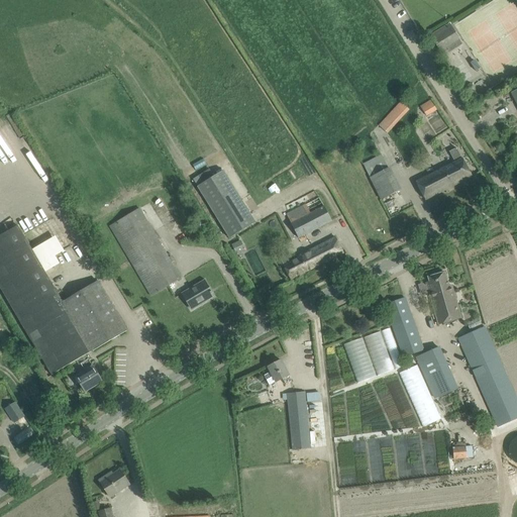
[(430,35),(441,53),(447,49),(446,47),(459,39),(449,23),(430,35)]
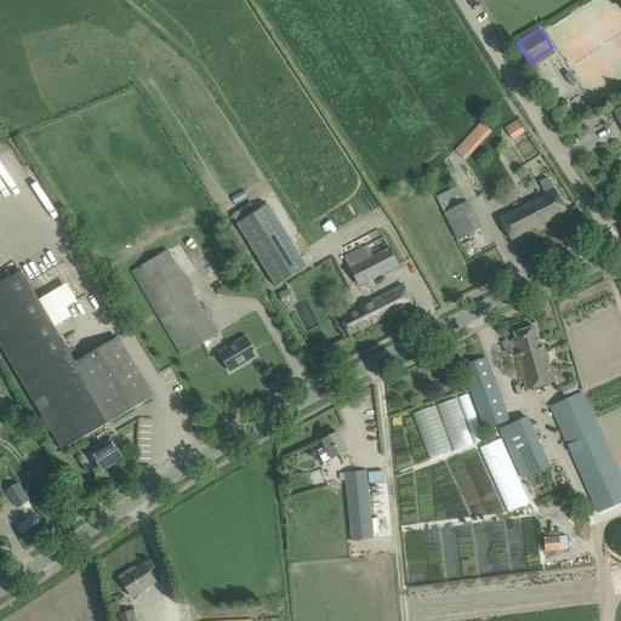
[(574,115),(582,110),(575,98),(567,103),(574,115)]
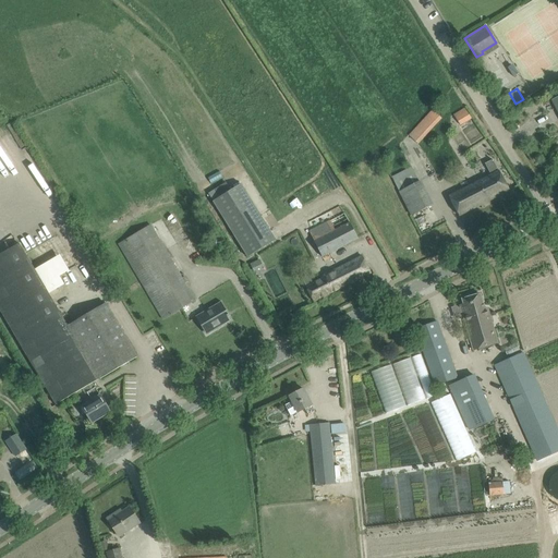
[(464,108),(453,116),(460,125),(471,119),(464,108)]
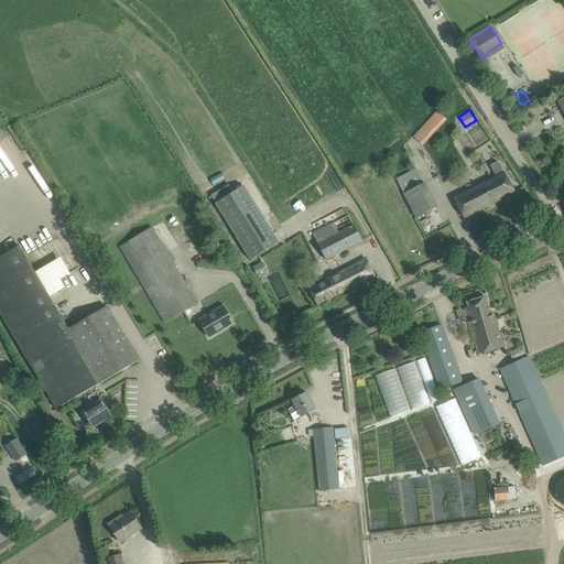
[(413,138),(422,147),(446,120),(436,111),(413,138)]
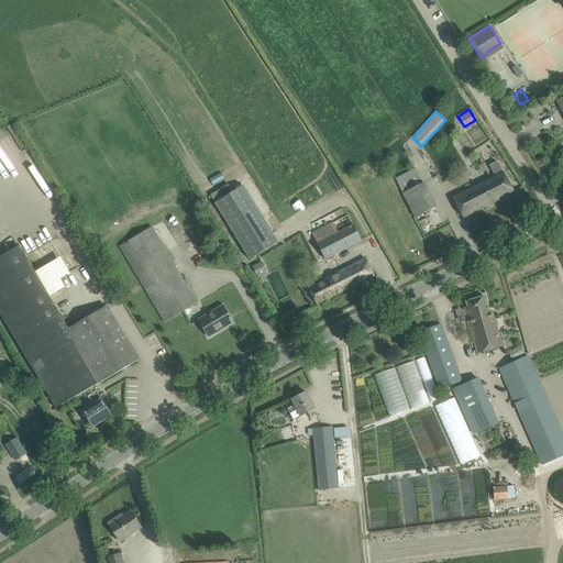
[(453,198),(463,218),(514,192),(504,173),(503,173),(497,162),(489,166),(496,177),(453,198)]
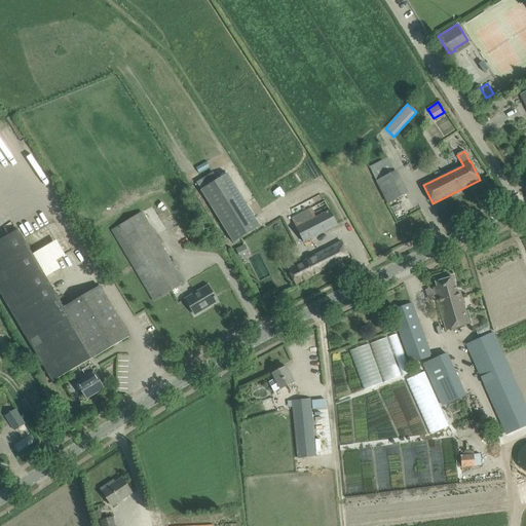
[(377,182),(396,173),(387,157),(369,166),(377,182)]
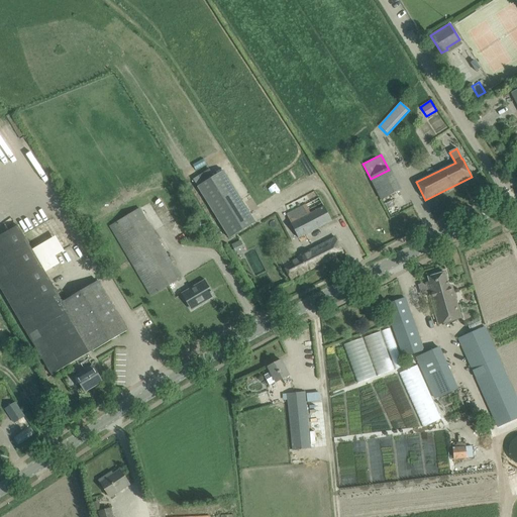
[(197,187),(229,238),(255,222),(223,171),(197,187)]
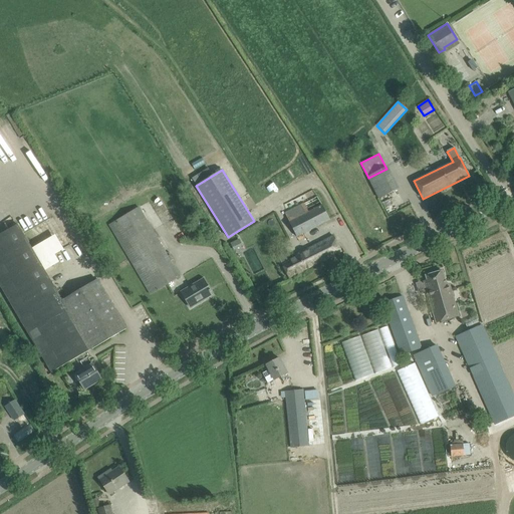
[(287,211),(284,213),(296,236),(299,234),(329,219),(316,196),(287,211)]
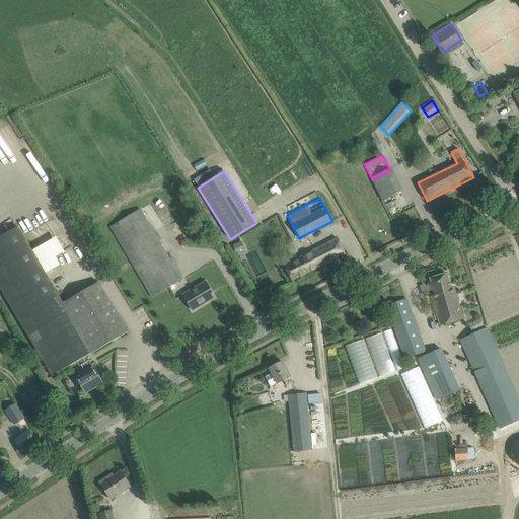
[(140,211),(110,229),(139,277),(152,298),(182,280),(172,264),(174,262),(171,256),(169,258),(140,211)]
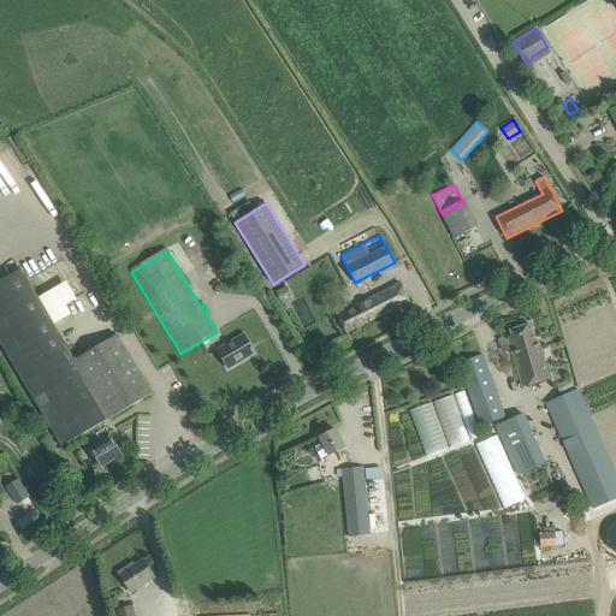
[(110,419),(75,360),(21,268),(0,280),(0,342),(61,446),(93,428),(102,422),(110,419)]
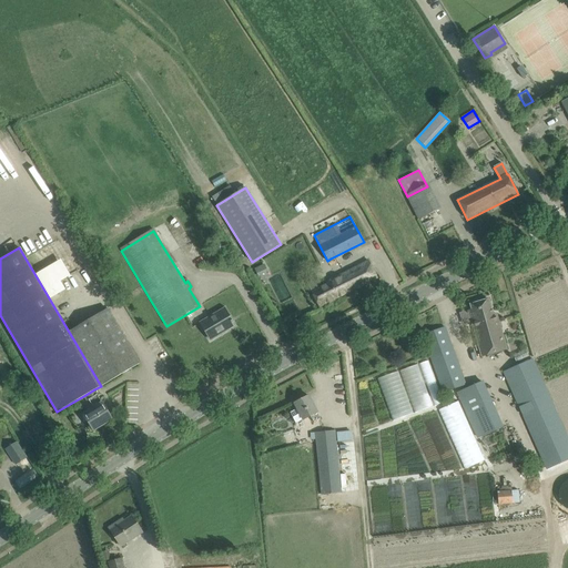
[(315,275),(307,279),(313,290),(311,291),(314,297),(320,307),(377,277),(368,260),(320,285),(315,275)]
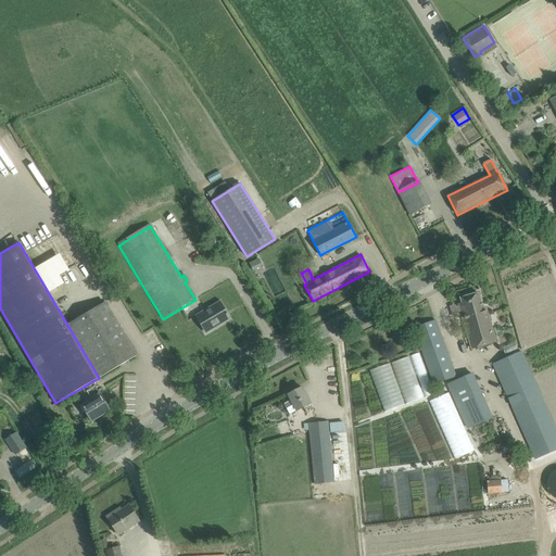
[(459,304),(462,314),(471,349),(495,342),(489,317),(485,307),(482,308),(478,293),(460,299),(462,303),(459,304)]
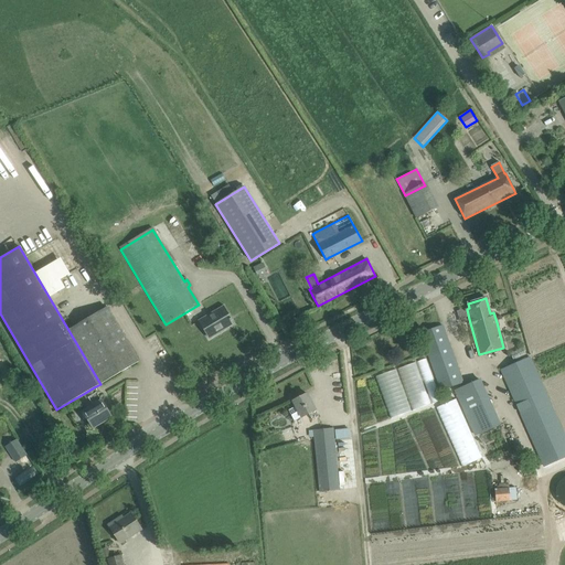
[(198,319),(208,337),(223,328),(224,329),(234,324),(227,315),(222,305),(198,319)]
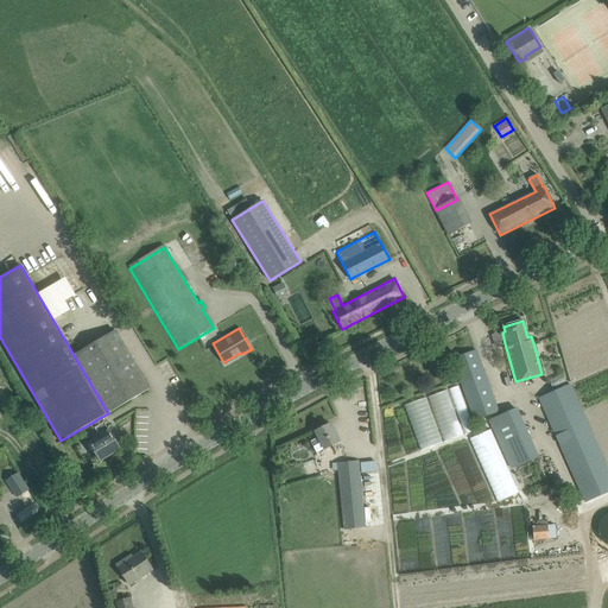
[(115,331),(74,355),(108,413),(150,390),(115,331)]
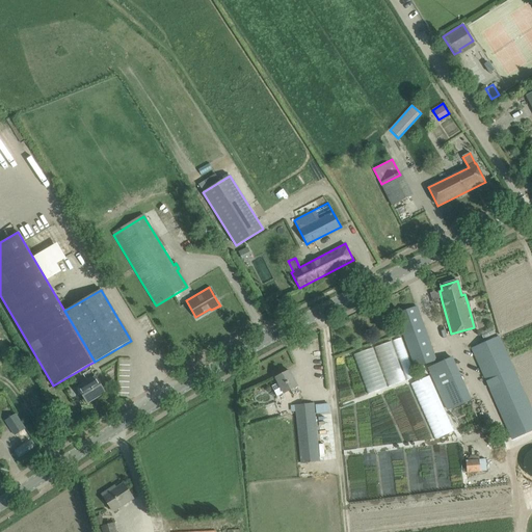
[(396,314),(399,324),(416,368),(436,361),(417,307),(396,314)]
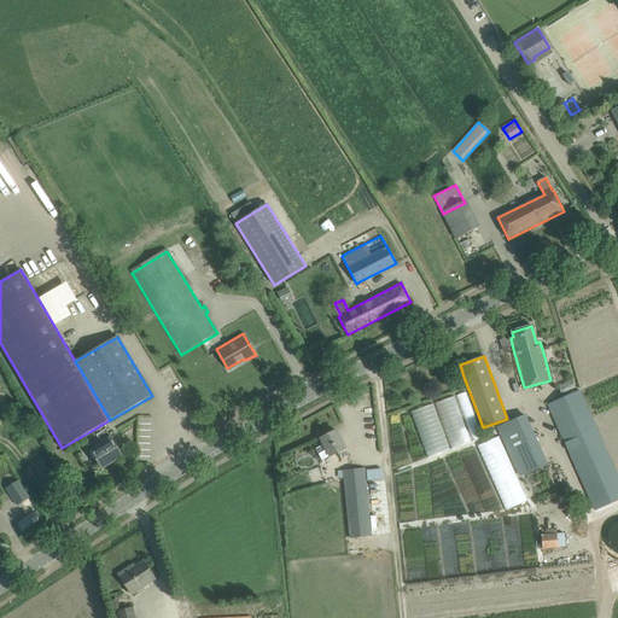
[(548,406),(593,511),(617,500),(617,482),(579,391),(548,406)]
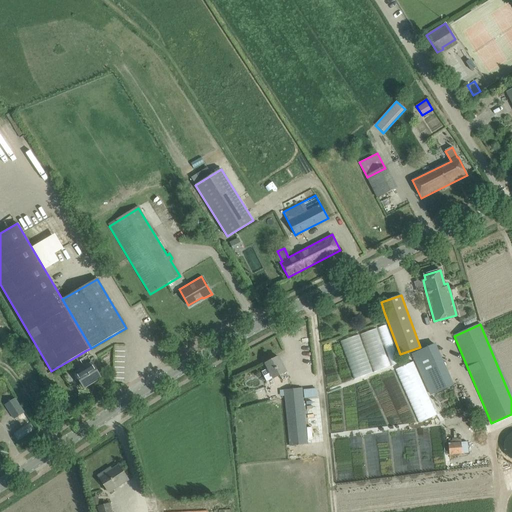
[(387,325),(340,339),(352,378),(399,364),(387,325)]
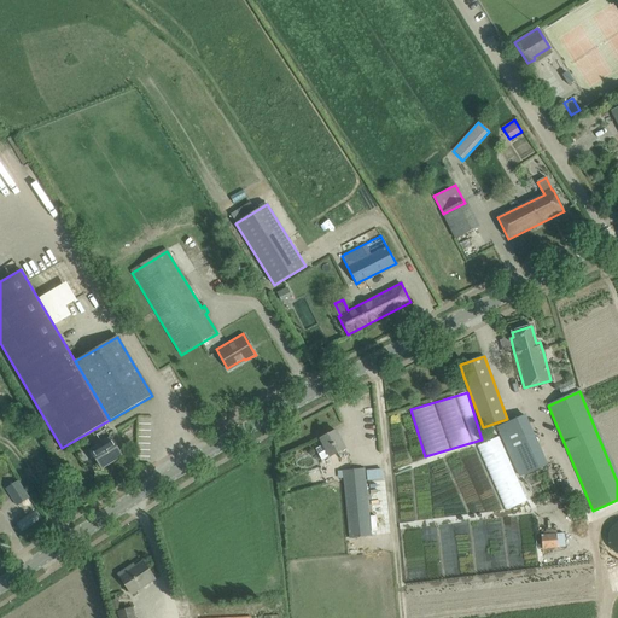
[(496,427),(519,477),(547,465),(525,414),(496,427)]
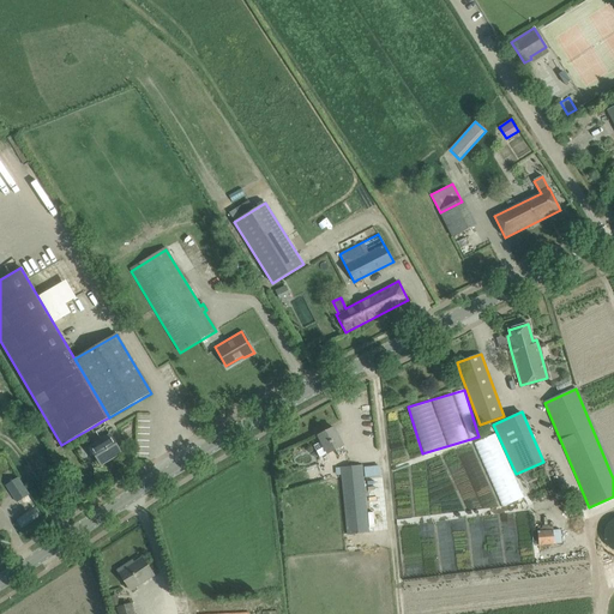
[(102,421),(92,427),(101,441),(90,447),(101,465),(121,453),(102,421)]
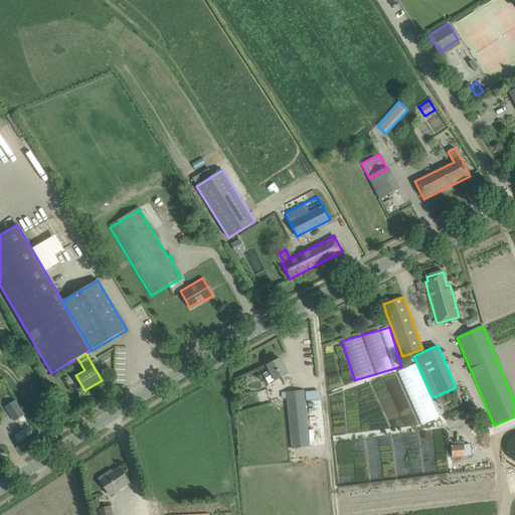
[(267,366),(270,371),(264,374),(268,383),(275,380),(275,381),(282,377),(285,383),(291,379),(280,359),(267,366)]
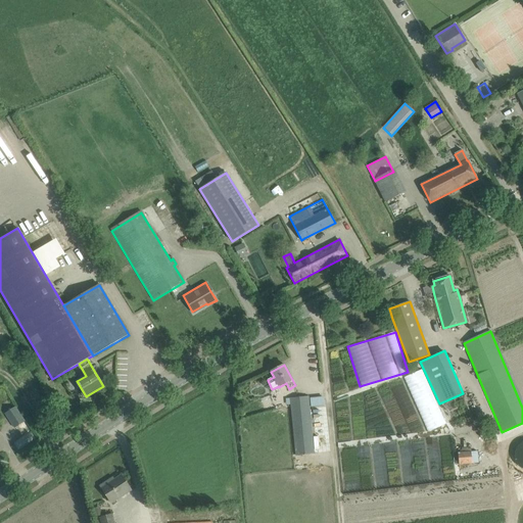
[(421,414),(427,429),(470,413),(464,396),(421,414)]
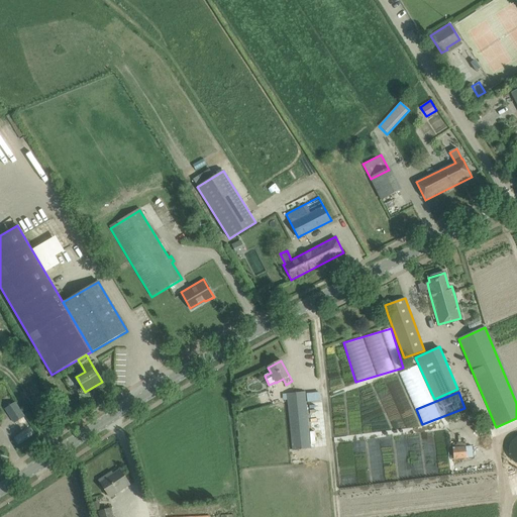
[(287,394),(293,450),(311,448),(305,393),(287,394)]
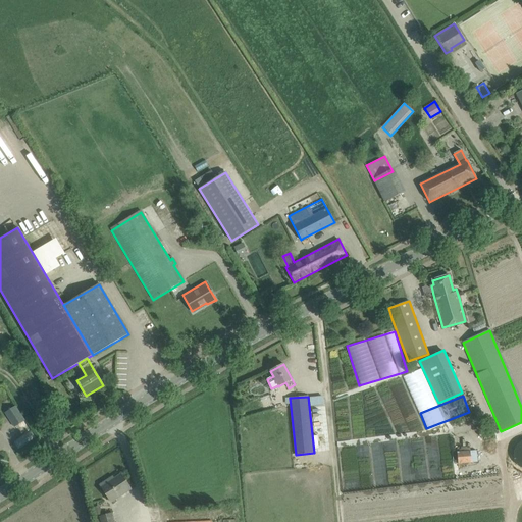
[(5,413),(14,428),(25,421),(15,406),(5,413)]
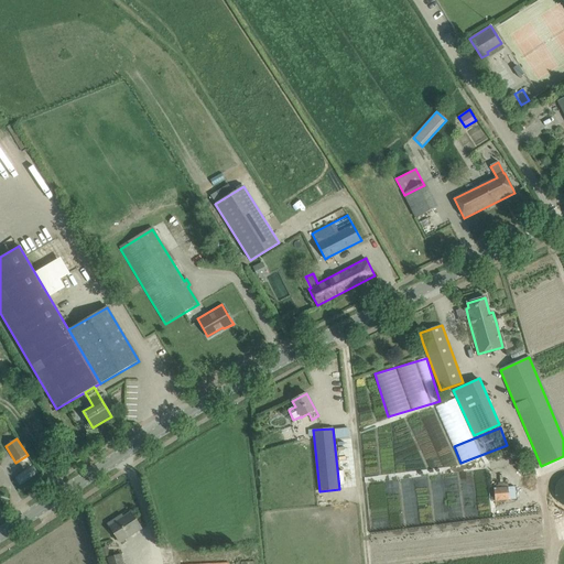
[(19,484),(39,475),(34,466),(14,475),(19,484)]
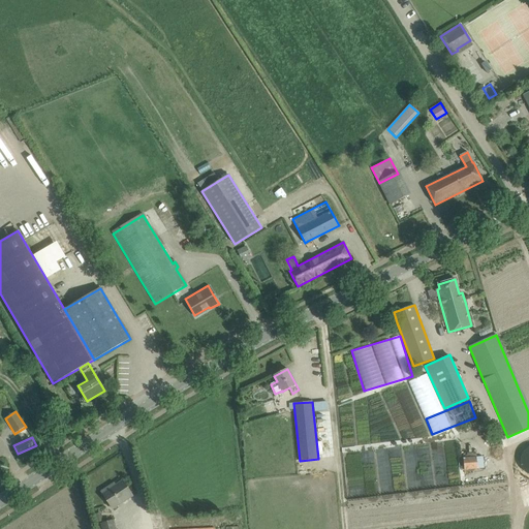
[(463,458),(464,470),(477,469),(477,468),(485,467),(484,457),(476,458),(476,457),(463,458)]
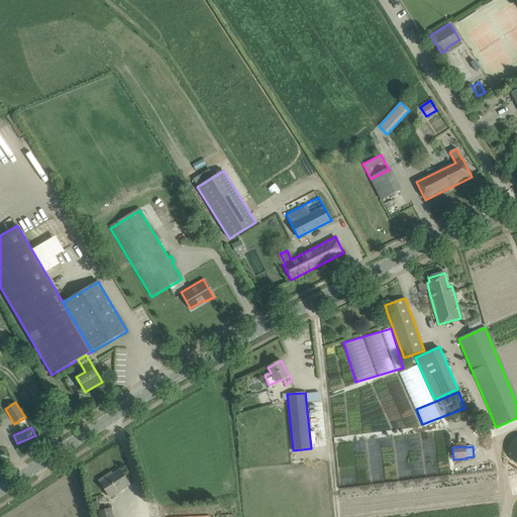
[(311,466),(304,467),(304,471),(290,472),(291,477),(301,476),(301,478),(303,478),(303,477),(304,477),(304,475),(306,475),(306,477),(307,477),(307,476),(309,476),(309,475),(314,474),(314,469),(311,470),(311,466)]
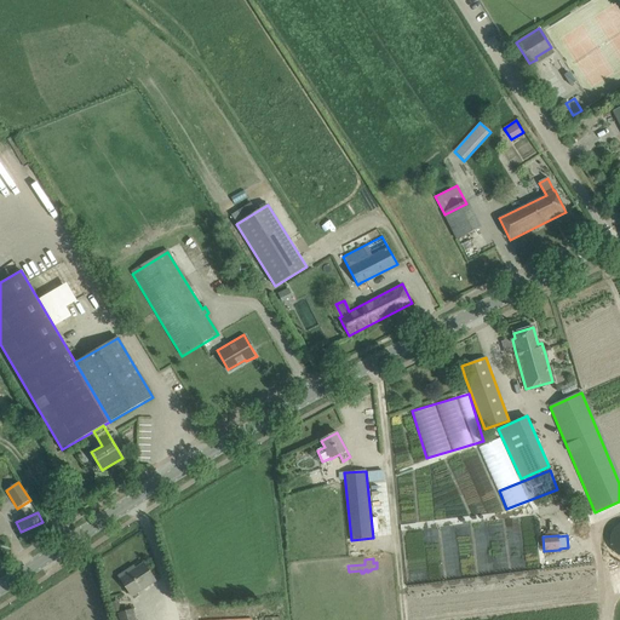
[(119,577),(132,597),(155,581),(143,563),(130,572),(128,569),(119,577)]
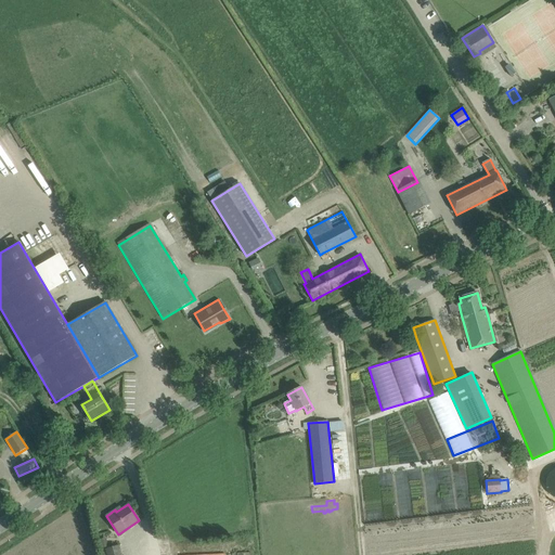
[(120,554),(118,545),(105,549),(106,554),(120,554)]
